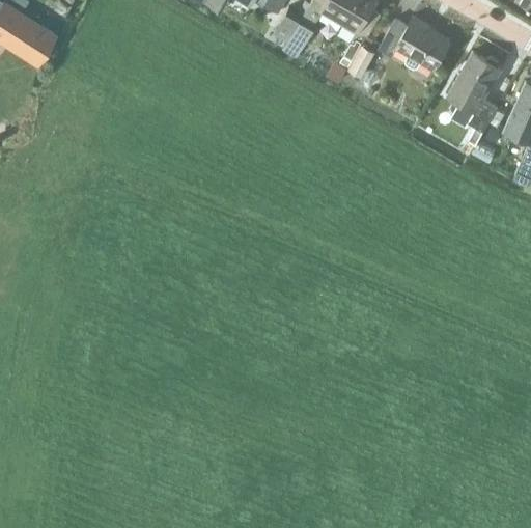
[(23,0),(10,0),(10,1),(24,9),(28,3),(23,0)]
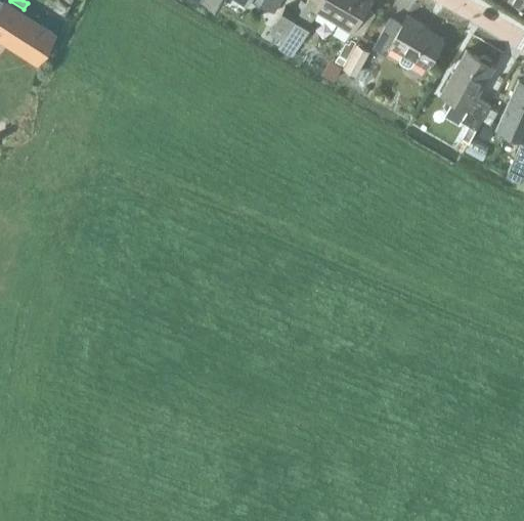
[(252,2),(275,15),(284,0),(234,0),(248,8),(252,2)]
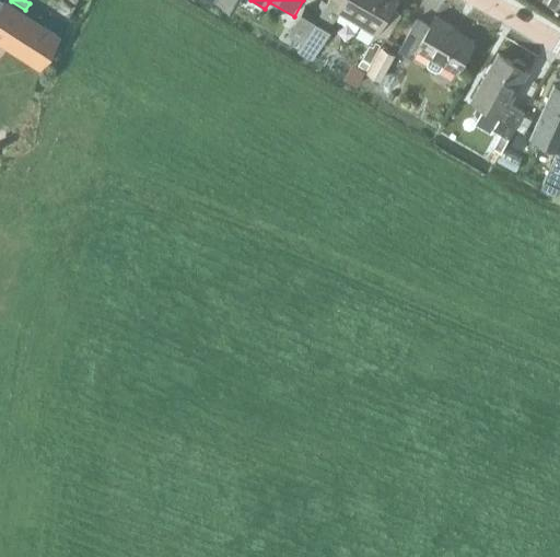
[(328,0),(318,18),(315,23),(329,32),(339,15),(362,28),(359,34),(360,38),(366,43),(371,42),(374,36),(375,36),(377,33),(392,10),(397,0),(328,0)]
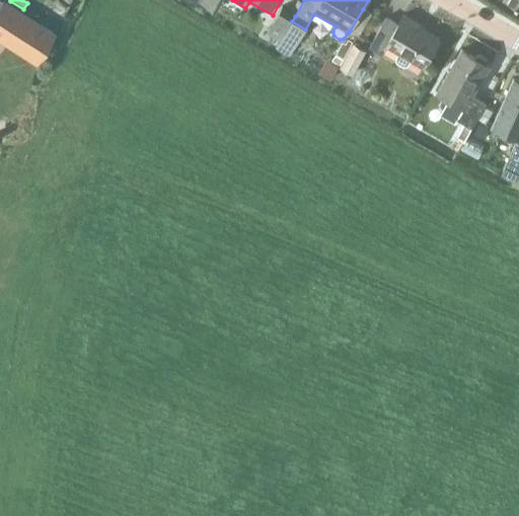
[(2,4),(0,7),(0,42),(0,43),(2,39),(24,53),(41,27),(3,3),(2,4)]
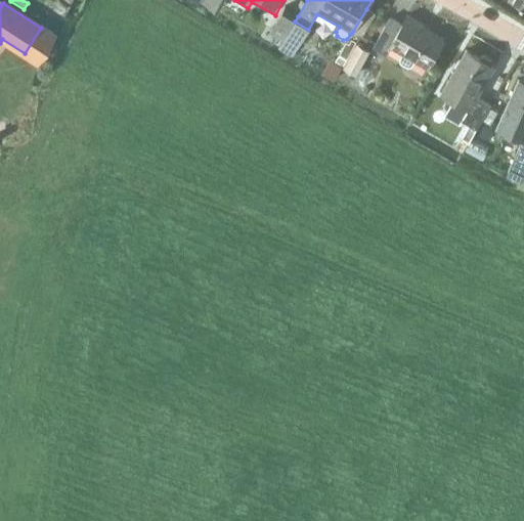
[(286,8),(270,34),(269,35),(282,43),(295,22),(298,16),(286,8)]
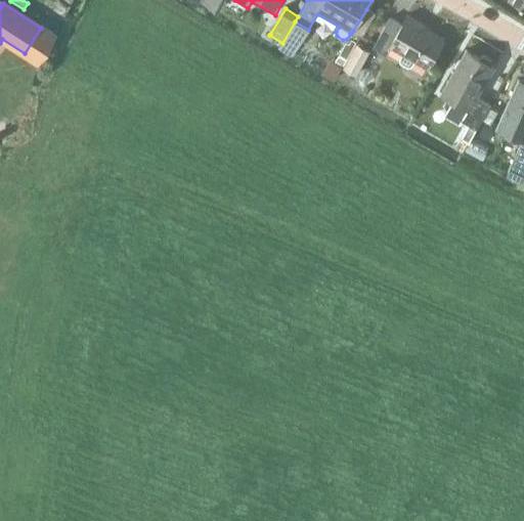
[(366,9),(353,31),(362,36),(375,14),(366,9)]
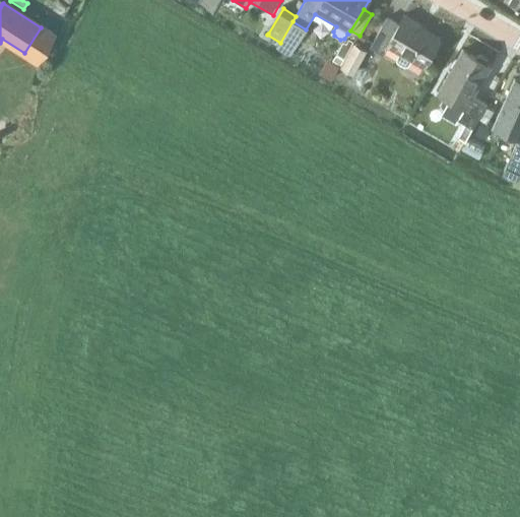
[(388,19),(371,49),(384,56),(389,48),(399,54),(396,59),(397,64),(404,68),(408,67),(411,62),(424,69),(440,43),(421,31),(424,29),(404,18),(399,26),(388,19)]
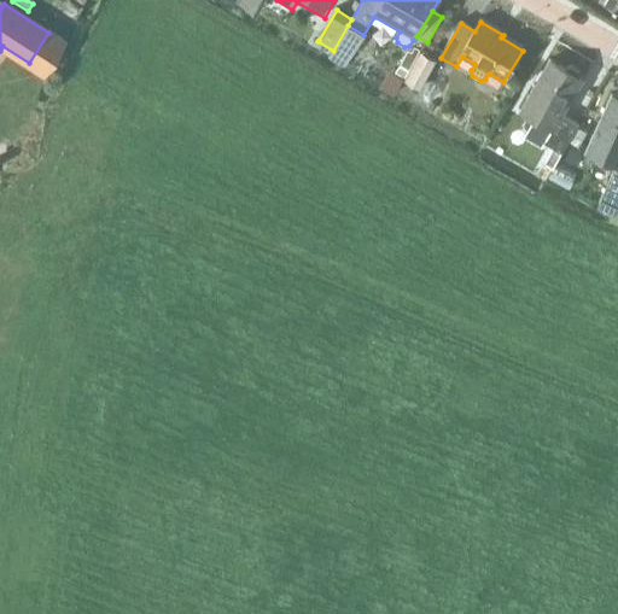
[(348,25),(333,51),(328,59),(345,69),(365,36),(348,25)]
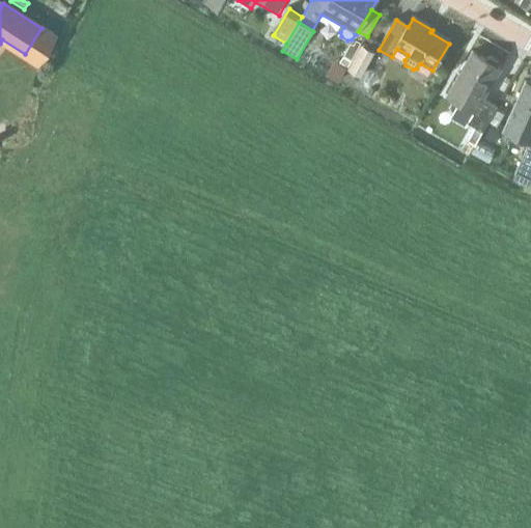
[(350,46),(339,64),(348,70),(356,56),(359,52),(360,50),(361,47),(356,44),(353,48),(350,46)]
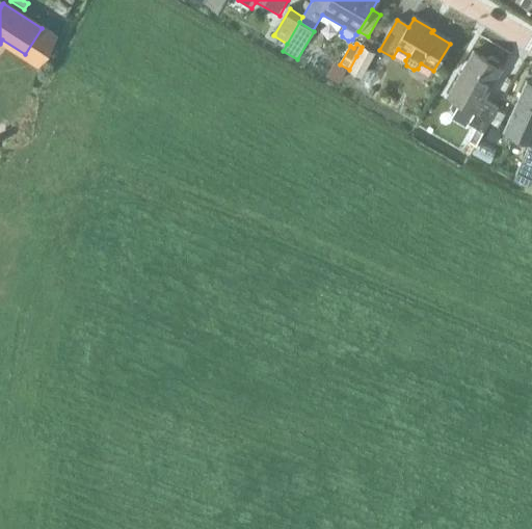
[(474,54),(449,99),(459,105),(453,115),(469,125),(477,129),(470,142),(476,147),(488,125),(496,112),(499,108),(483,100),(501,70),(498,69),(499,67),(498,63),(491,59),(487,60),(486,62),(474,54)]
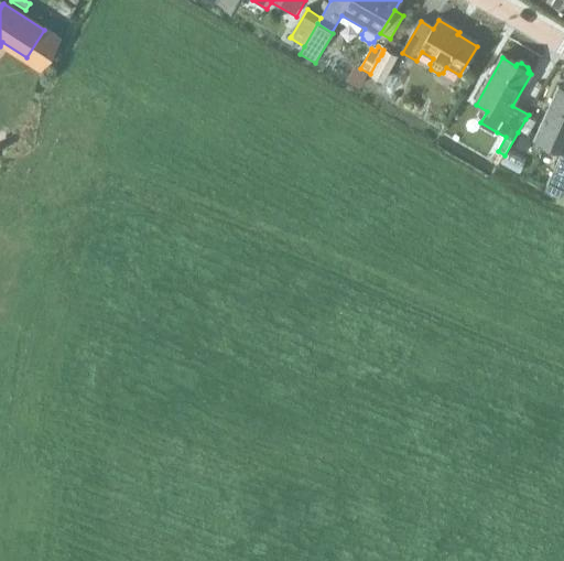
[(370,74),(369,76),(382,84),(392,67),(378,60),(370,74)]
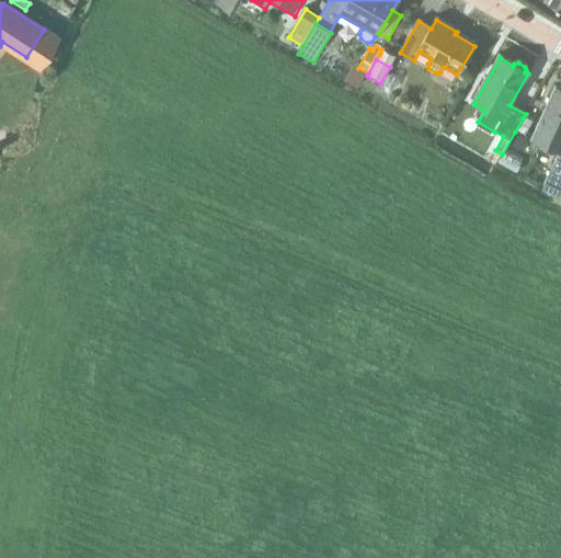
[(560,195),(560,193),(560,86),(559,87),(558,89),(554,88),(531,137),(560,150),(544,188),(560,195)]
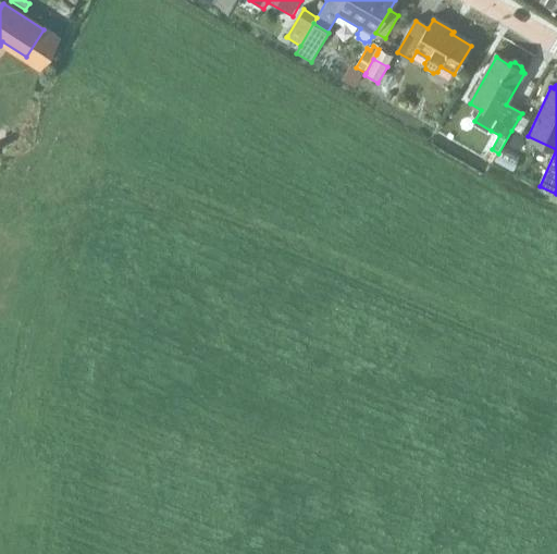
[(512,155),(508,164),(520,170),(524,161),(512,155)]
